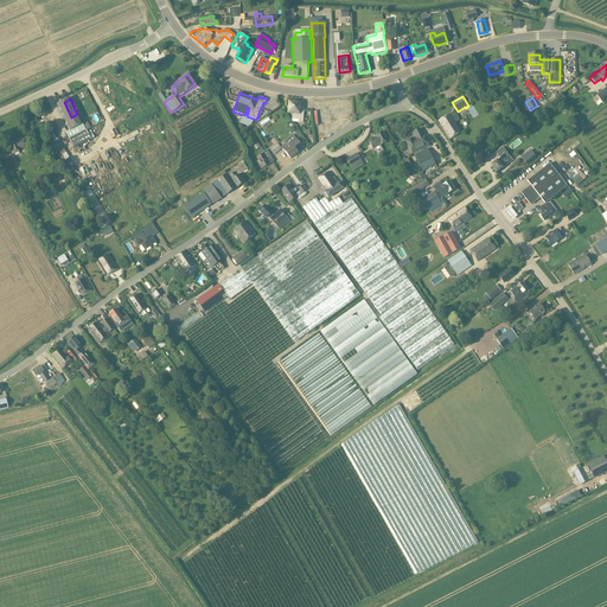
[(83,125),(77,114),(71,117),(64,102),(57,106),(70,132),(70,131),(83,125)]
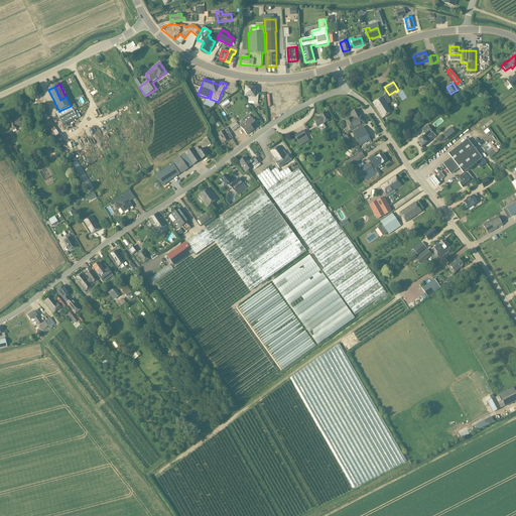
[(258,104),(258,97),(255,96),(255,87),(246,87),(245,96),(249,96),(248,102),(254,102),(254,104),(258,104)]
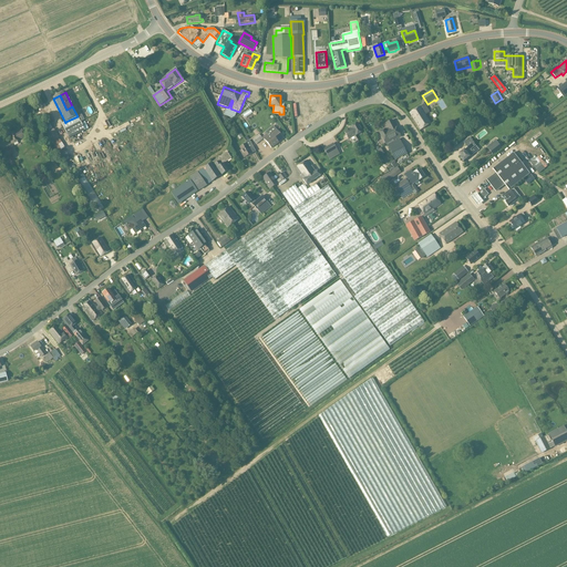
[(409,114),(420,131),(431,124),(425,115),(430,112),(424,104),(409,114)]
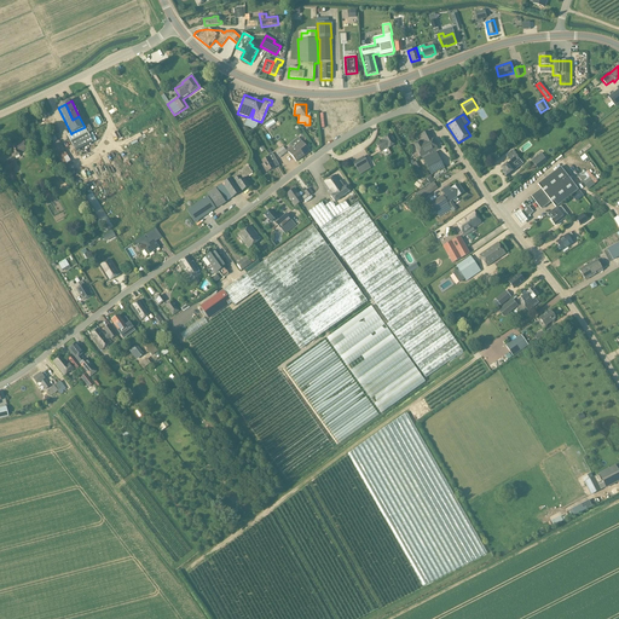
[(85,127),(71,133),(71,134),(68,137),(68,136),(67,136),(75,151),(92,143),(85,127)]
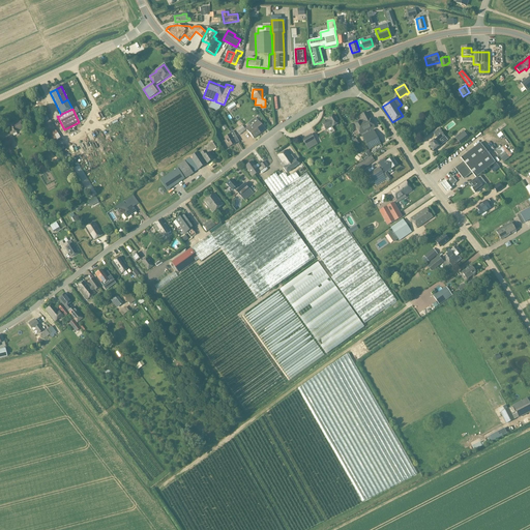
[(43,123),(49,120),(46,112),(39,115),(43,123)]
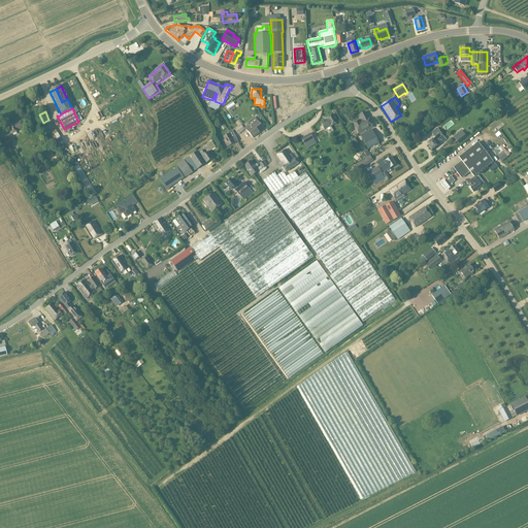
[(373,128),(372,126),(365,112),(359,116),(361,119),(358,121),(353,123),(358,132),(359,134),(373,128)]
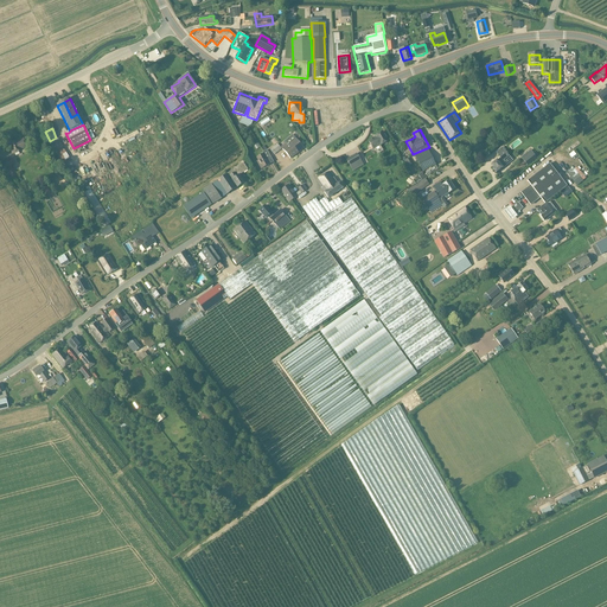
[(379,145),(381,146),(388,141),(383,133),(375,136),(376,138),(369,141),(374,149),(379,145)]
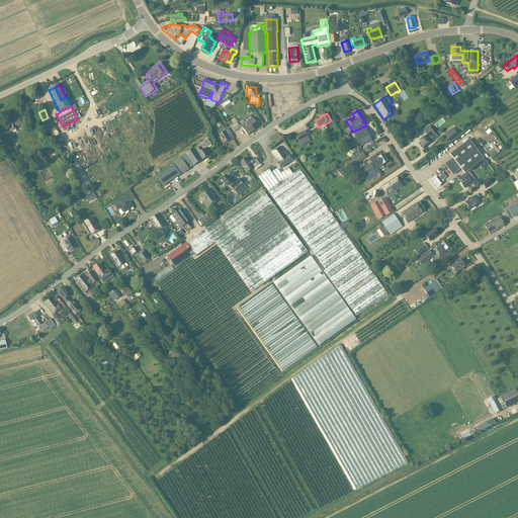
[(244,122),(240,125),(248,136),(259,126),(252,118),(246,124),(244,122)]
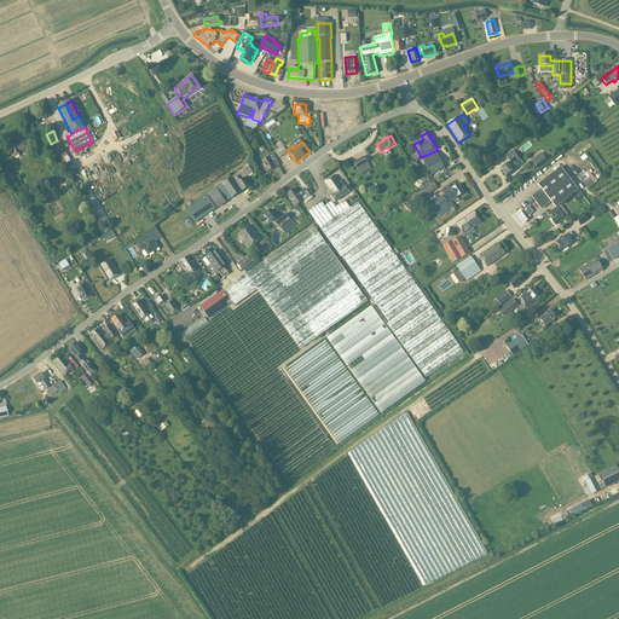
[(13,157),(22,154),(21,152),(28,150),(24,143),(17,145),(17,144),(9,148),(13,157)]
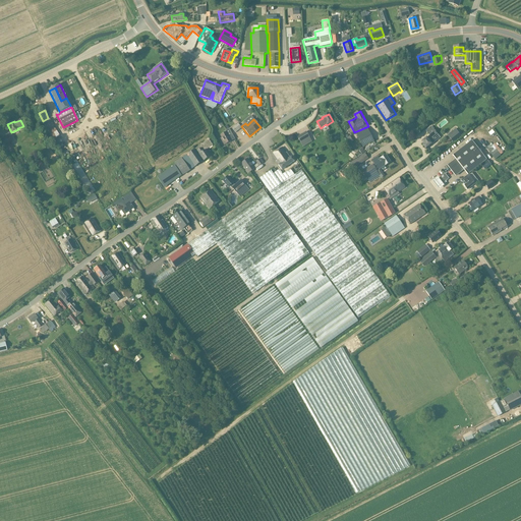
[(232,129),(235,133),(242,128),(238,123),(232,129)]
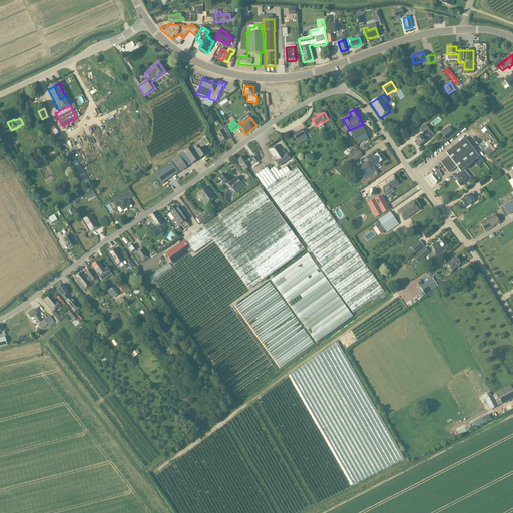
[(422,134),(421,135),(420,135),(415,139),(418,142),(417,143),(420,147),(426,142),(424,139),(429,135),(427,134),(431,131),(425,124),(419,129),(421,131),(422,134)]
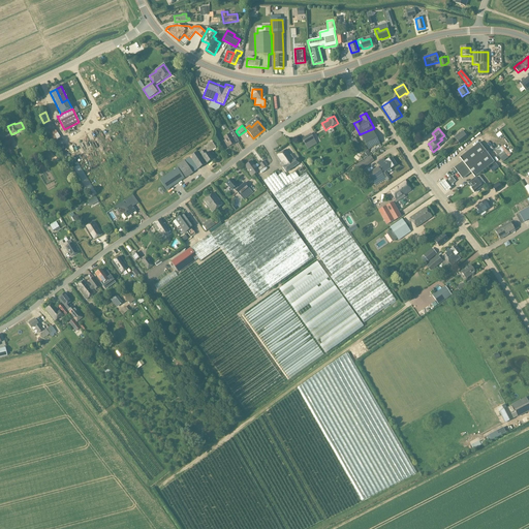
[(362,135),(363,138),(369,150),(379,144),(374,132),(373,130),(362,135)]
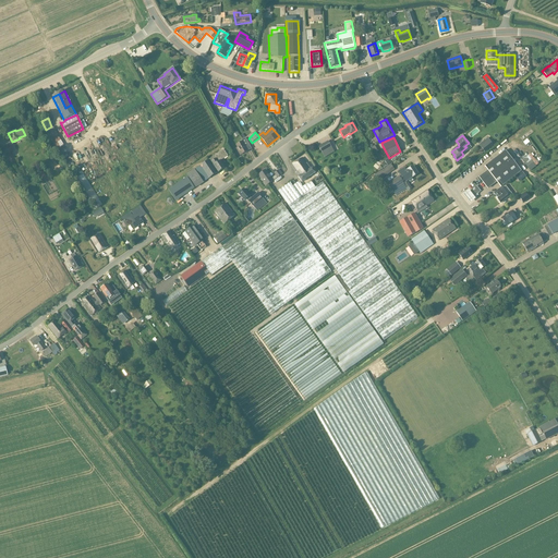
[(247,152),(252,149),(245,138),(241,141),(242,142),(235,145),(238,148),(237,149),(240,156),(247,152)]
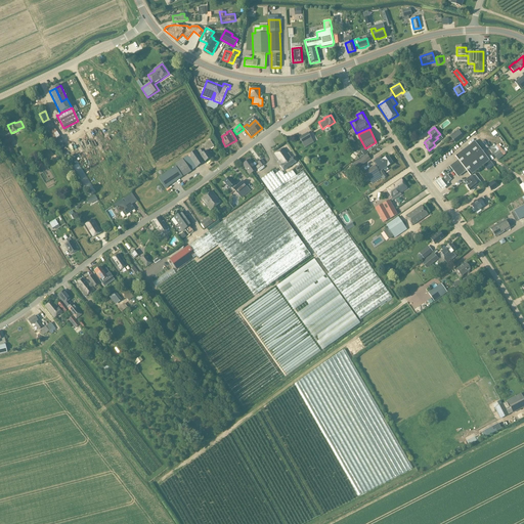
[(455,133),(454,132),(450,136),(452,138),(455,142),(464,136),(461,132),(460,132),(459,131),(455,133)]
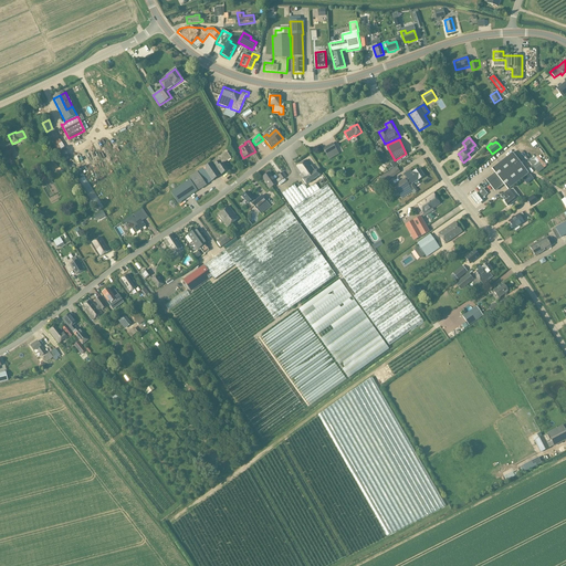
[(336,149),(333,143),(323,149),(327,155),(336,149)]
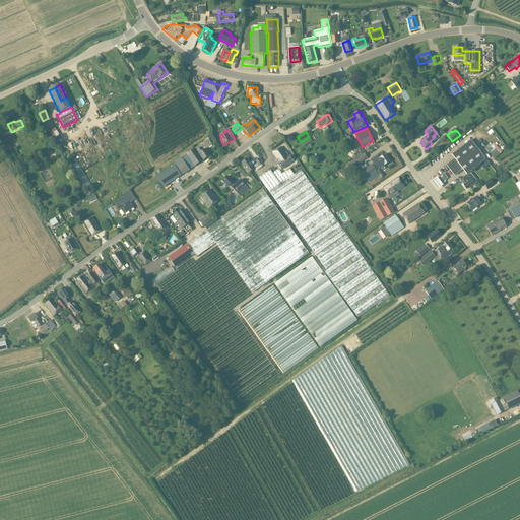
[(4,145),(8,153),(14,151),(10,143),(9,142),(12,141),(9,135),(1,139),(4,145)]
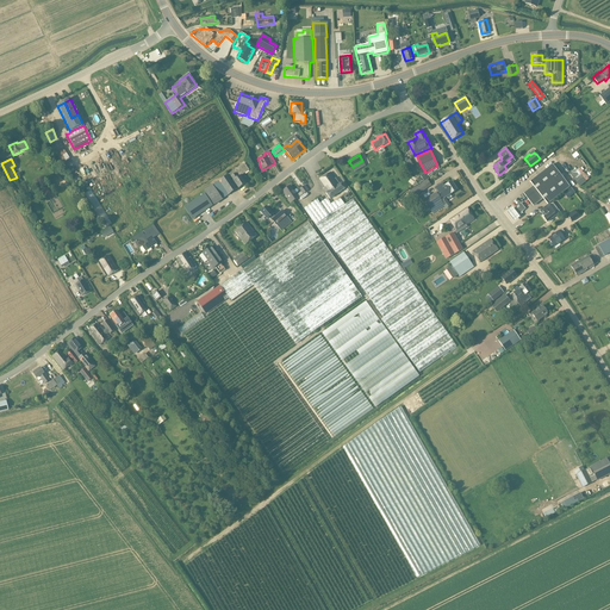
[(231,178),(234,181),(238,188),(246,184),(241,176),(249,170),(244,165),(213,185),(223,199),(237,190),(230,178),(231,178)]
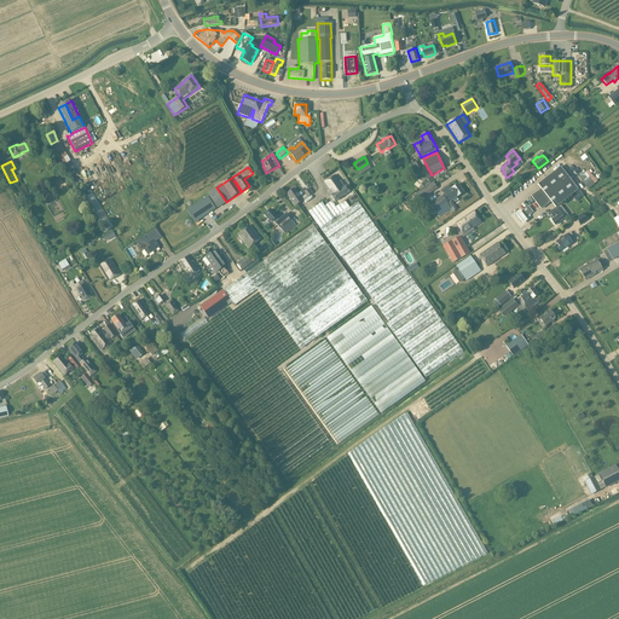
[(532,197),(542,209),(550,202),(556,208),(578,190),(560,167),(538,185),(542,190),(532,197)]
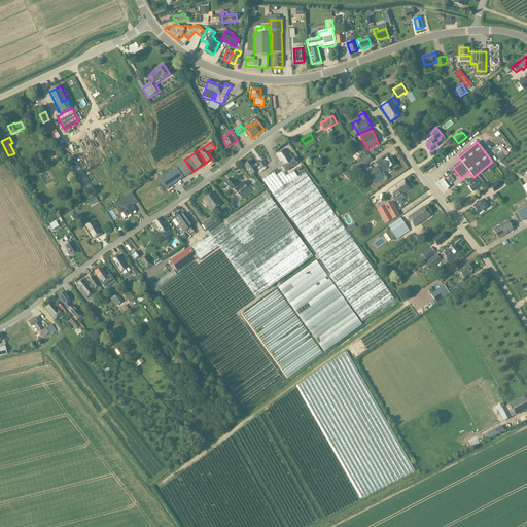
[(492,151),(501,163),(506,159),(498,146),(492,151)]
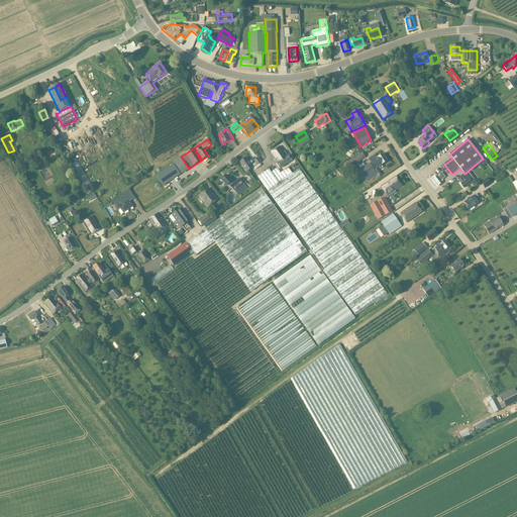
[(280,169),(286,165),(292,161),(289,156),(288,157),(281,146),(270,153),(275,160),(274,161),(280,169)]
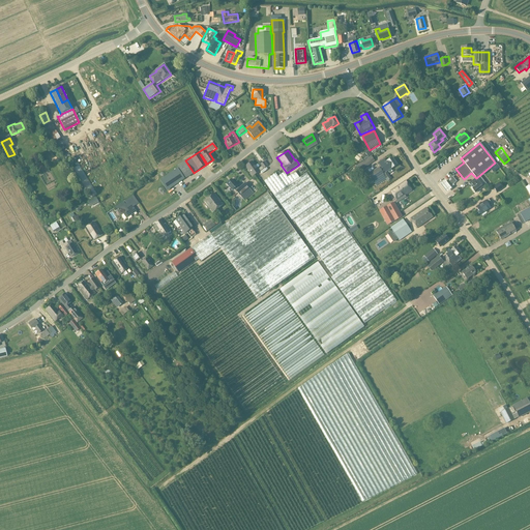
[(372,156),(359,165),(362,170),(375,160),(372,156)]
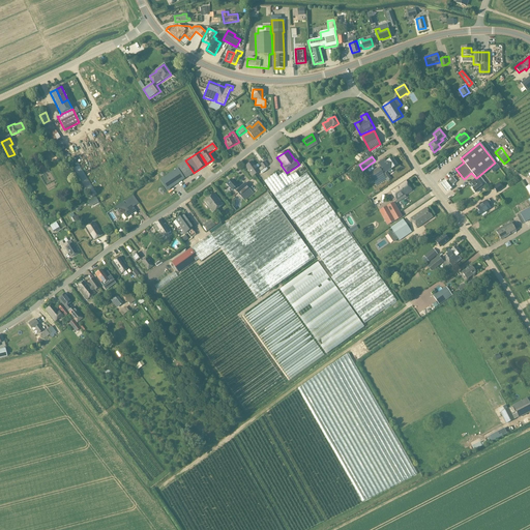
[(385,173),(391,169),(396,166),(392,158),(387,162),(384,158),(378,163),(385,173)]
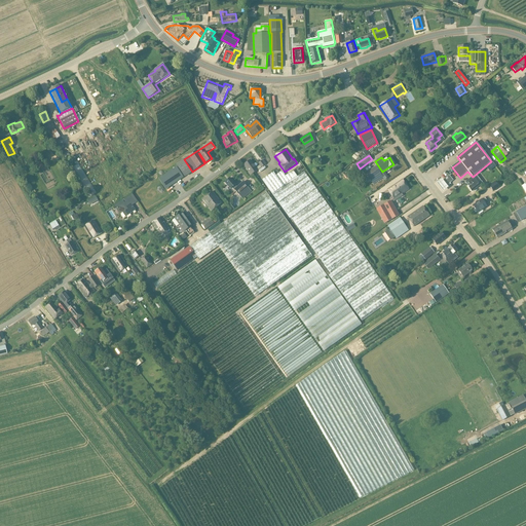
[(39,159),(32,163),(35,170),(40,166),(41,170),(44,167),(39,159)]
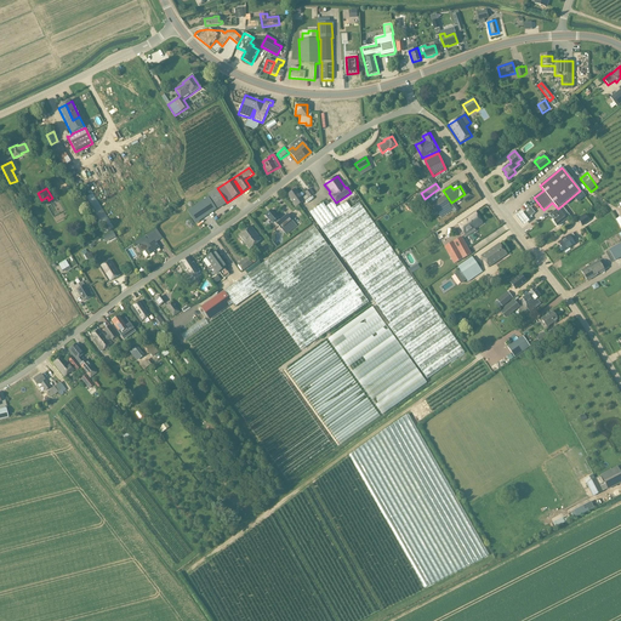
[(296,208),(301,204),(305,201),(296,189),(288,195),(296,208)]
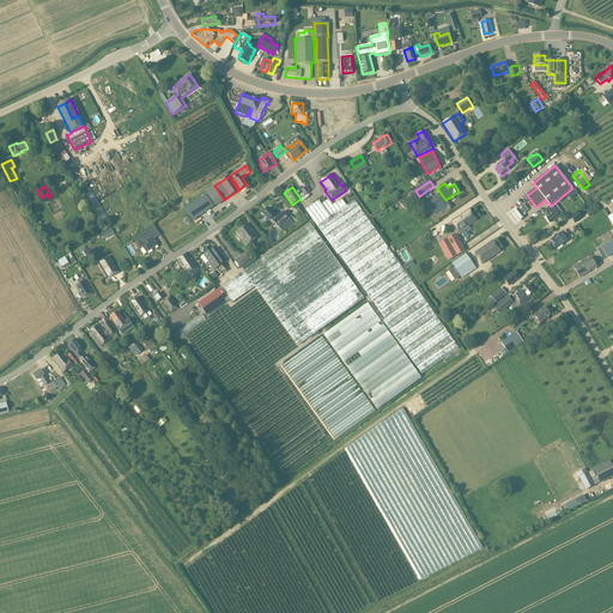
[(85,194),(92,207),(99,204),(92,190),(85,194)]
